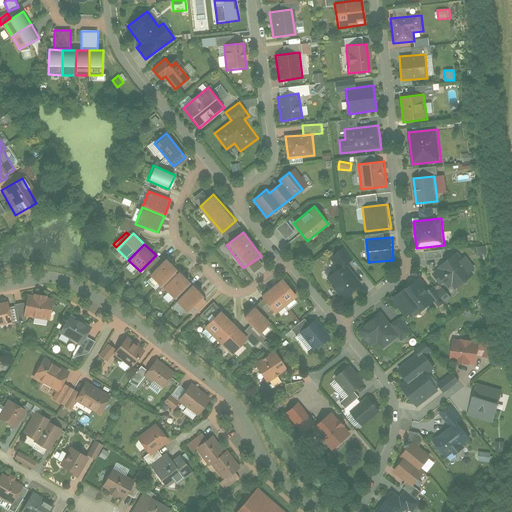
[(443,258),(443,250),(425,251),(425,259),(443,258)]
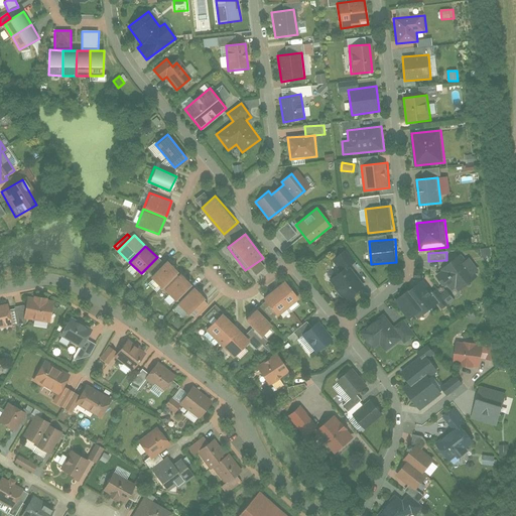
[(456,294),(473,281),(457,259),(439,272),(456,294)]
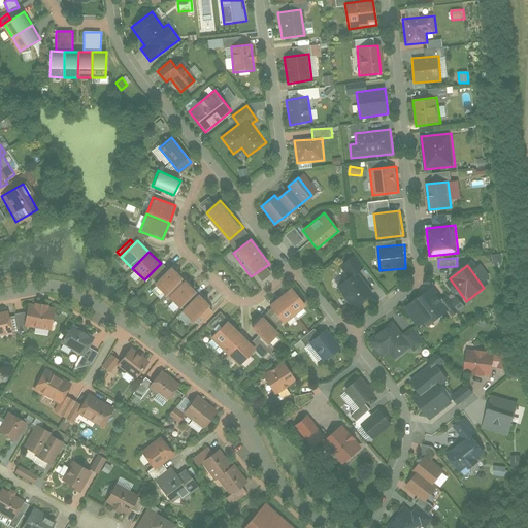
[(184,279),(171,267),(153,285),(165,298),(184,279)]
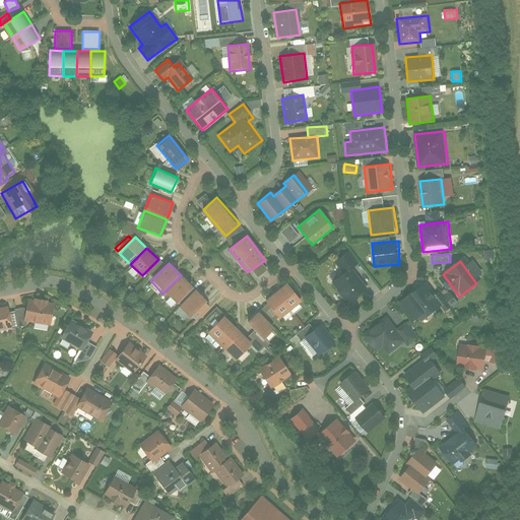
[(331,282),(348,304),(367,290),(349,268),(331,282)]
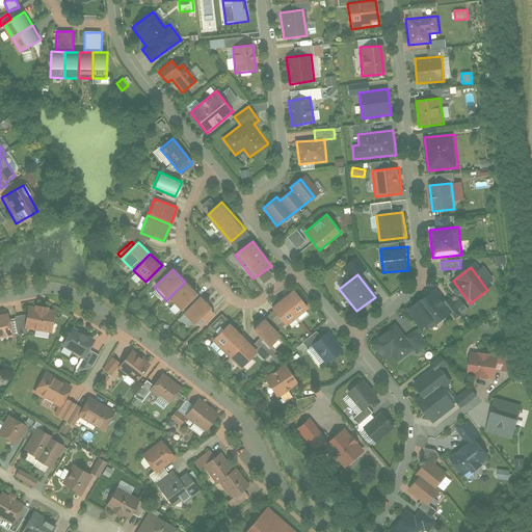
[(198,295),(185,282),(166,300),(179,313),(198,295)]
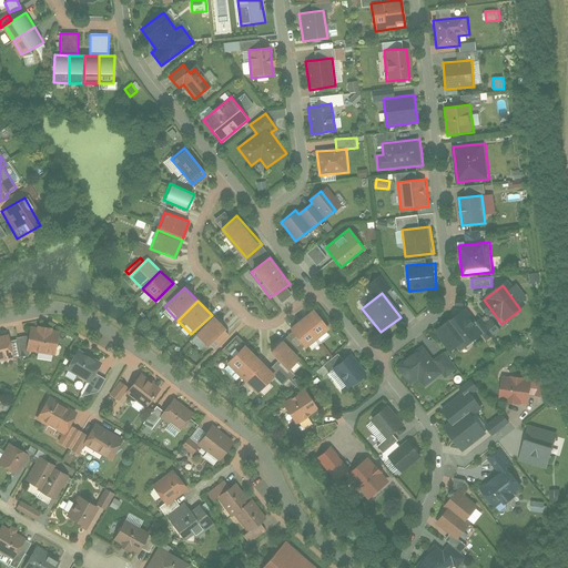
[(330,330),(314,311),(302,321),(317,340),(330,330)]
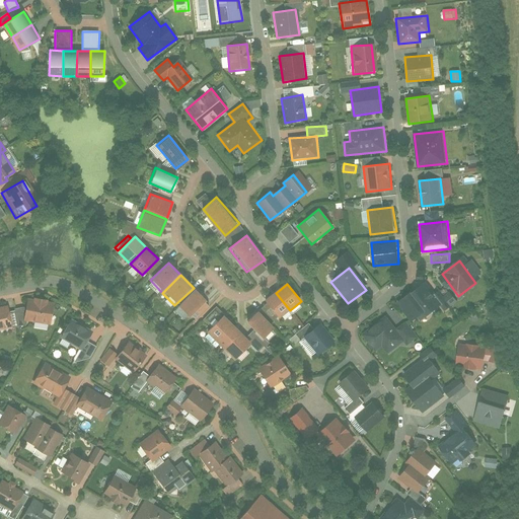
[(206,301),(194,288),(174,305),(188,318),(206,301)]
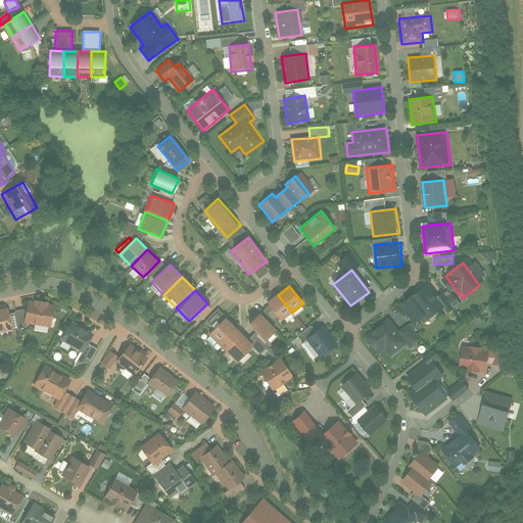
[(412,295),(399,305),(415,325),(423,318),(427,323),(440,313),(422,290),(414,297),(412,295)]
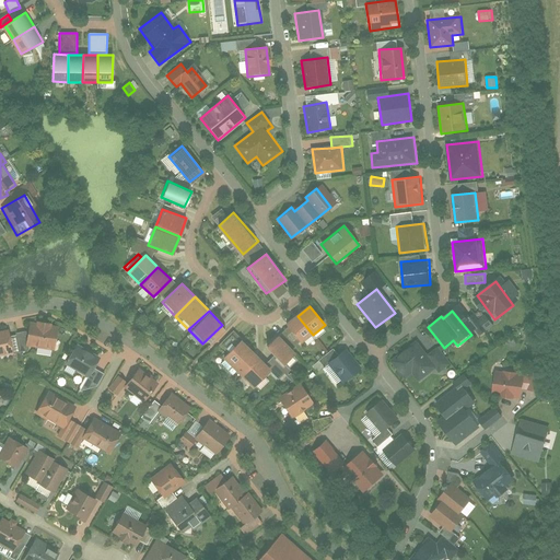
[(313,335),(298,316),(287,325),(302,345),(313,335)]
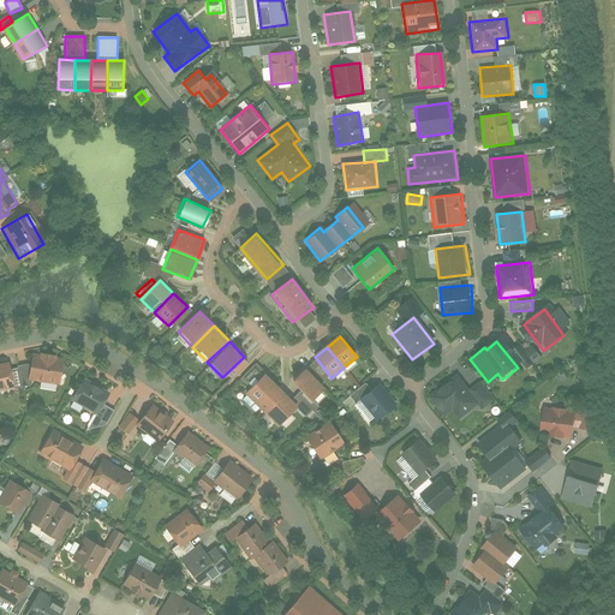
[(34,354),(31,382),(60,386),(64,358),(34,354)]
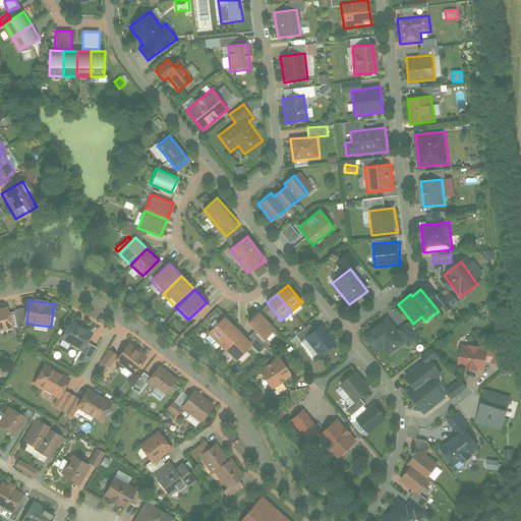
[(0,332),(13,329),(9,306),(0,308),(0,332)]
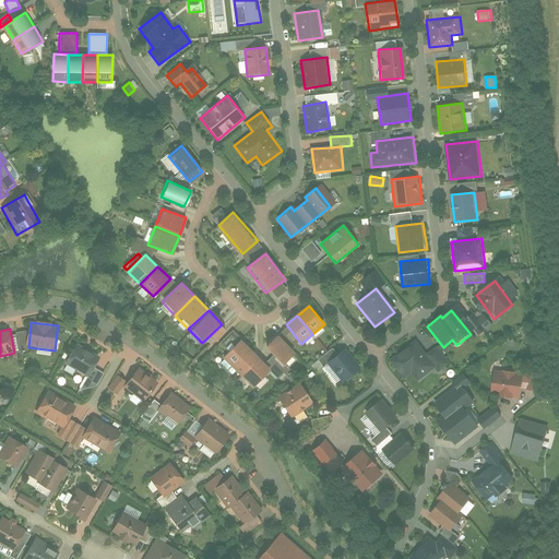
[(280,333),(265,348),(283,365),(297,351),(280,333)]
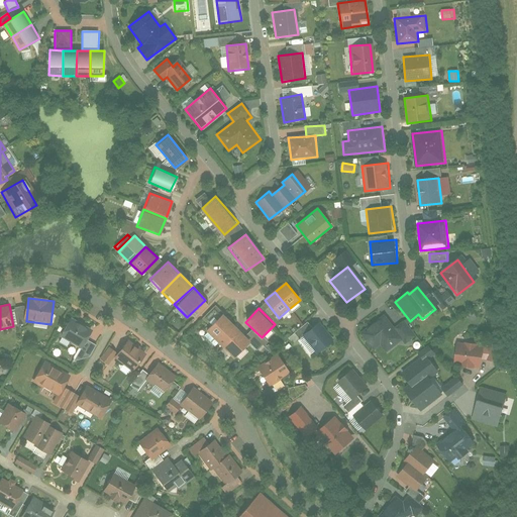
[(385,315),(362,333),(374,349),(381,344),(388,353),(403,340),(406,344),(417,335),(405,321),(396,328),(385,315)]
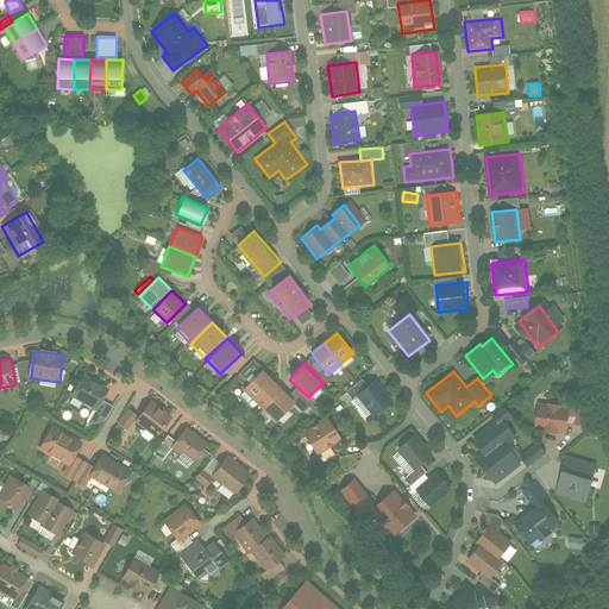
[(280,388),(264,372),(244,391),(261,408),(280,388)]
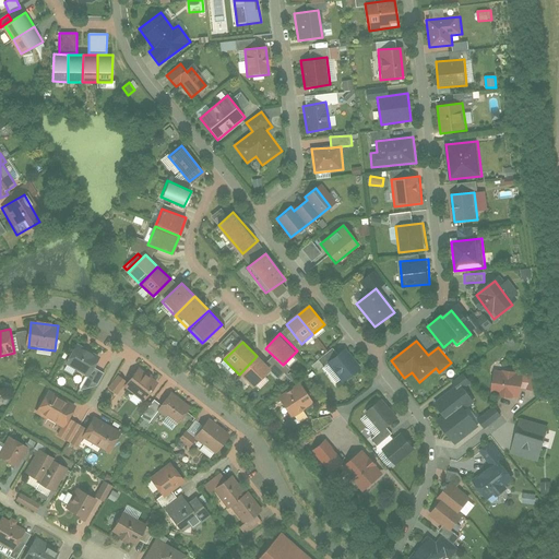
[(76,345),(66,365),(88,378),(100,359),(76,345)]
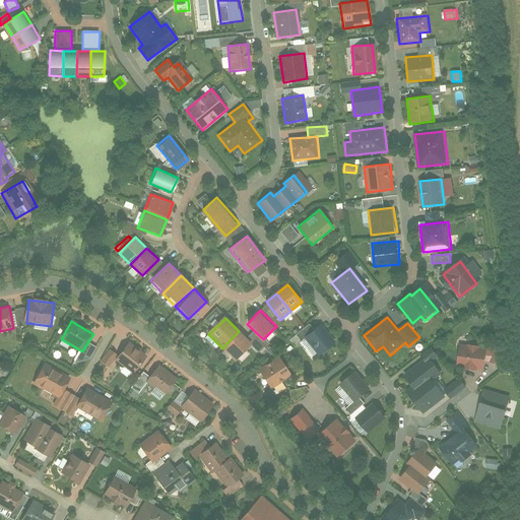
[(336,344),(323,326),(305,339),(317,358),(336,344)]
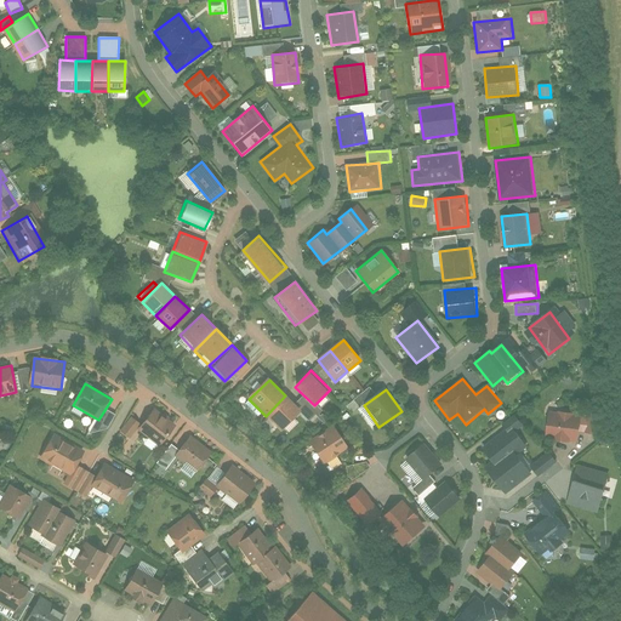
[(301,411),(285,396),(266,416),(281,432),(301,411)]
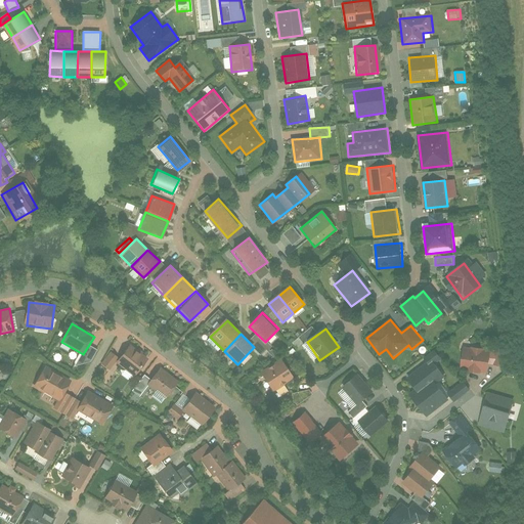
[(491,350),(464,346),(461,368),(488,373),(491,350)]
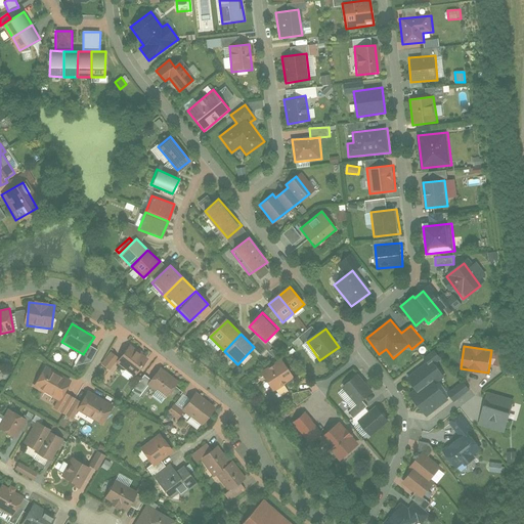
[(128,347),(116,362),(135,377),(147,361),(128,347)]
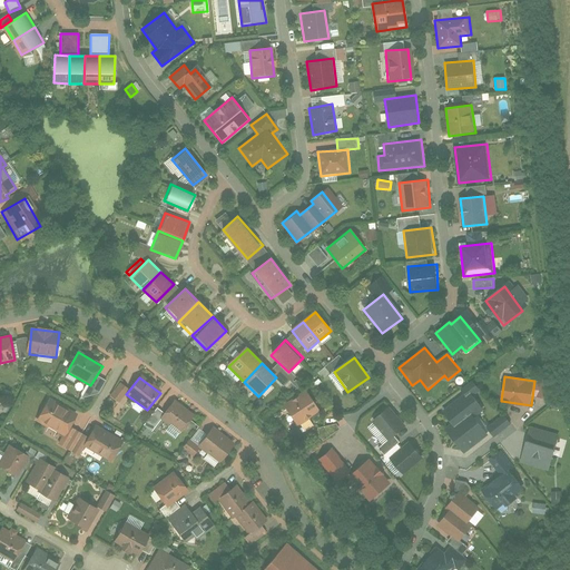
[(453,424),(445,431),(464,452),(488,431),(474,415),(483,408),(474,399),(482,391),(472,381),(462,391),(463,393),(442,413),(453,424)]
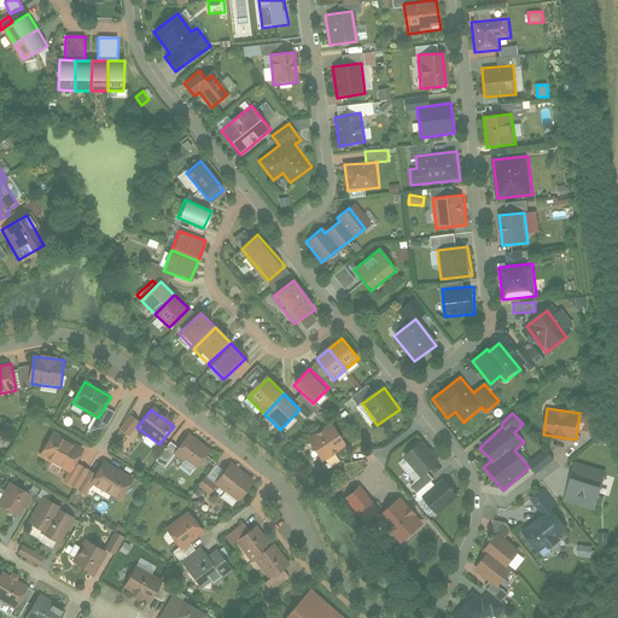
[(345,445),(332,425),(308,441),(321,461),(345,445)]
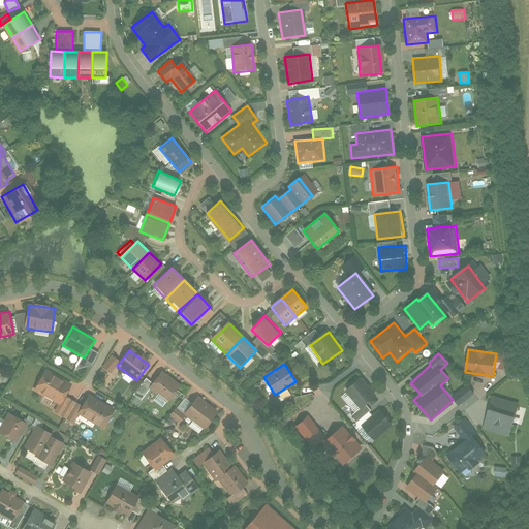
[(44,371),(34,391),(63,405),(72,384),(44,371)]
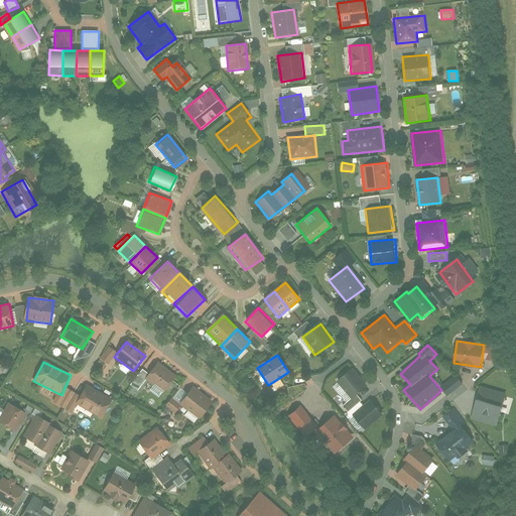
[(156,364),(146,379),(166,393),(176,378),(156,364)]
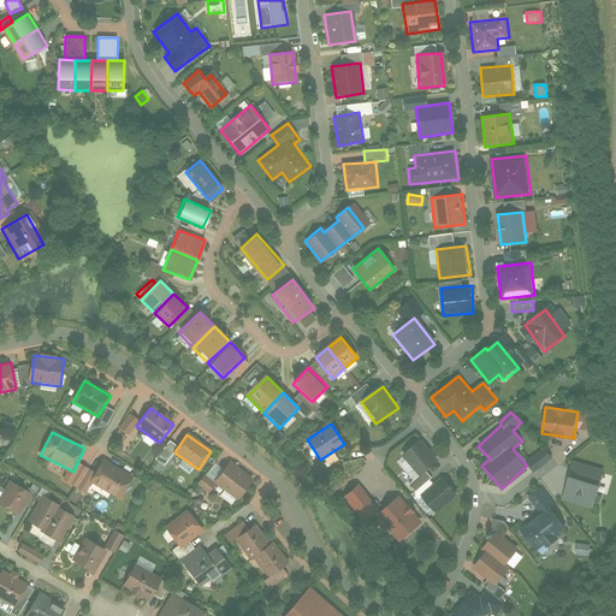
[(438,462),(422,440),(403,455),(419,475),(438,462)]
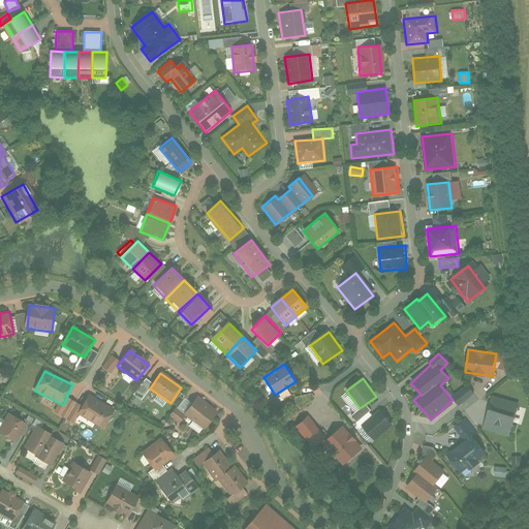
[(300,408),(314,398),(310,392),(294,401),(300,408)]
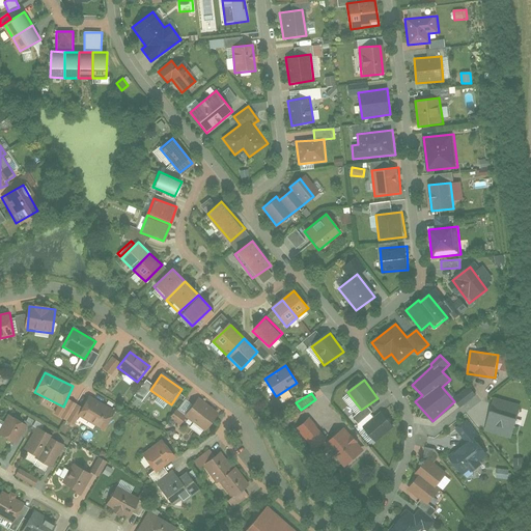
[(512,438),(522,404),(496,397),(485,430),(512,438)]
